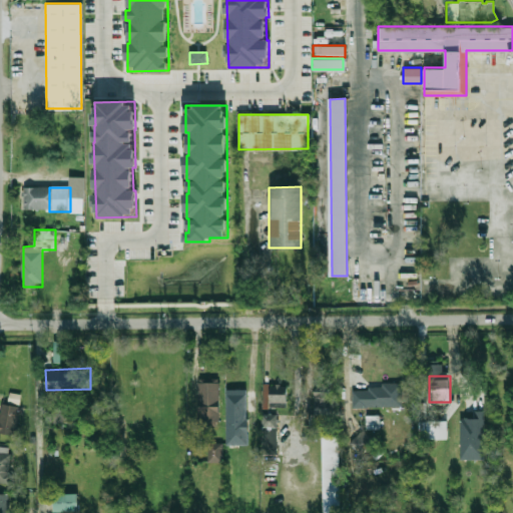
[(232,391),(232,422),(247,423),(247,411),(255,412),(255,378),(250,378),(250,391),(232,391)]
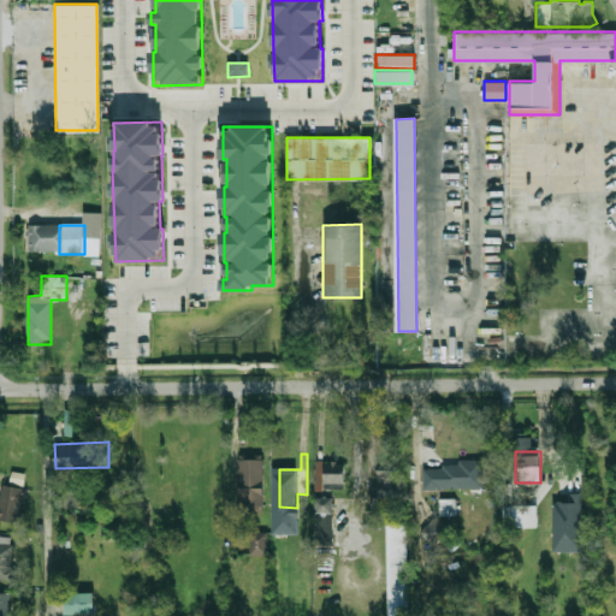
[(238,510),(264,510),(264,458),(238,458),(238,510)]
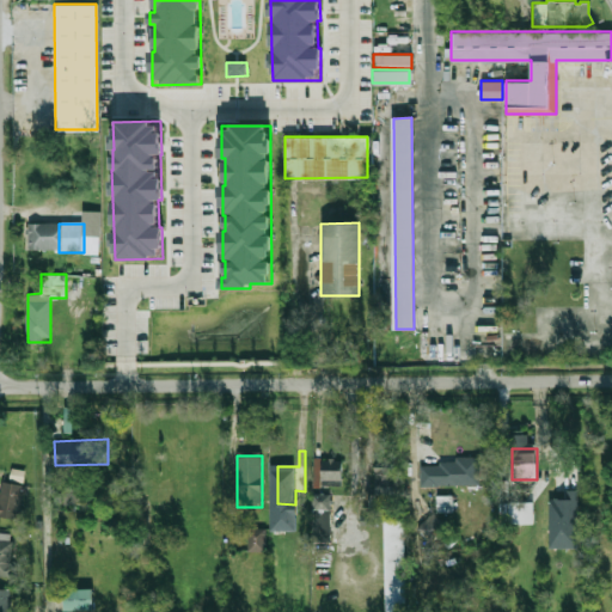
[(343,459),(322,459),(322,483),(343,483),(343,459)]
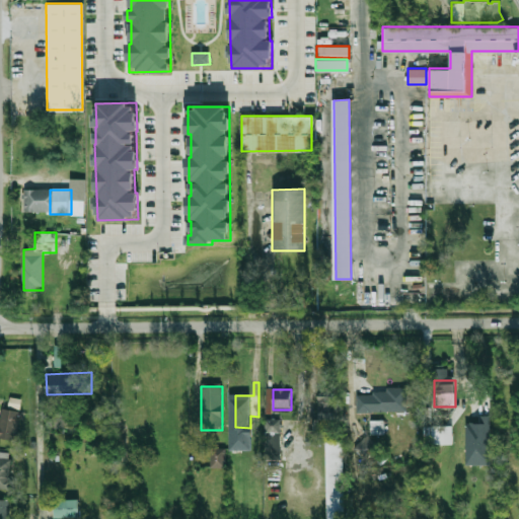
[(403,391),(357,391),(357,412),(403,412),(403,391)]
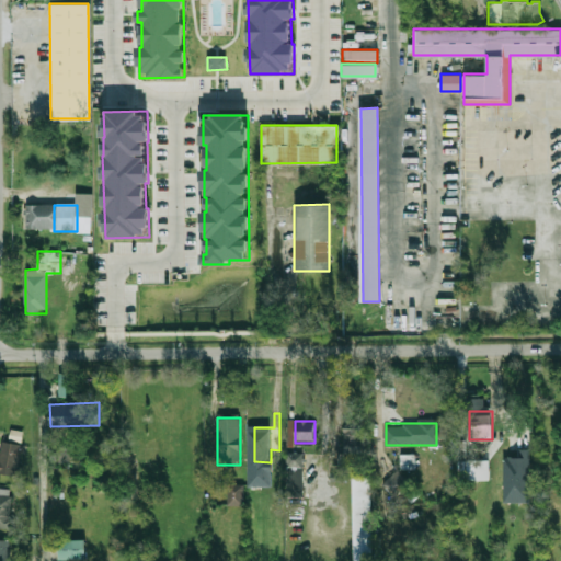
[(344,451),(363,451),(363,427),(344,427),(344,451)]
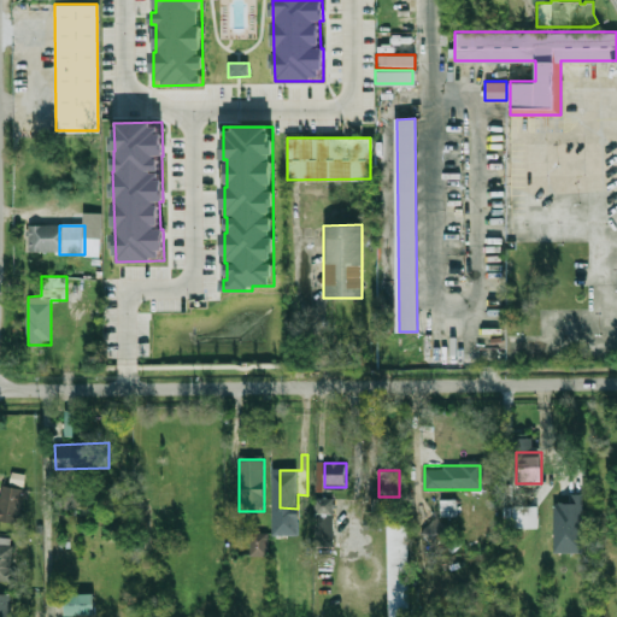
[(25,486),(25,474),(11,472),(11,485),(25,486)]
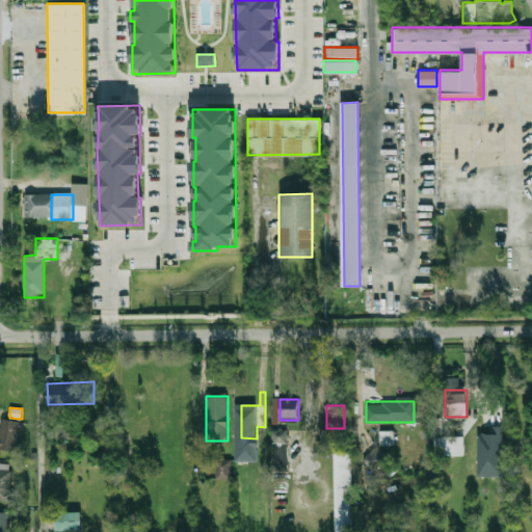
[(0,451),(18,451),(18,419),(0,419),(0,451)]
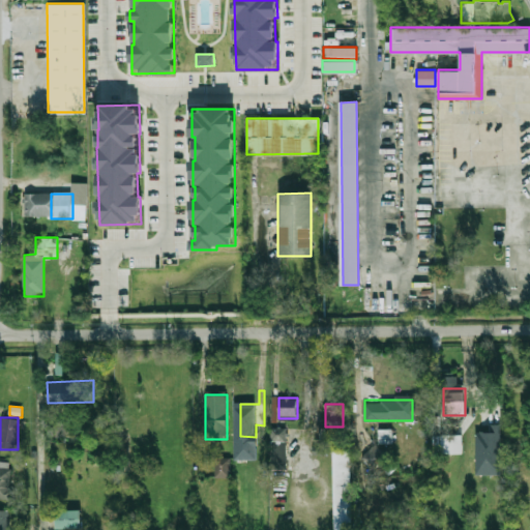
[(475,433),(476,475),(501,474),(500,425),(491,425),(491,432),(475,433)]
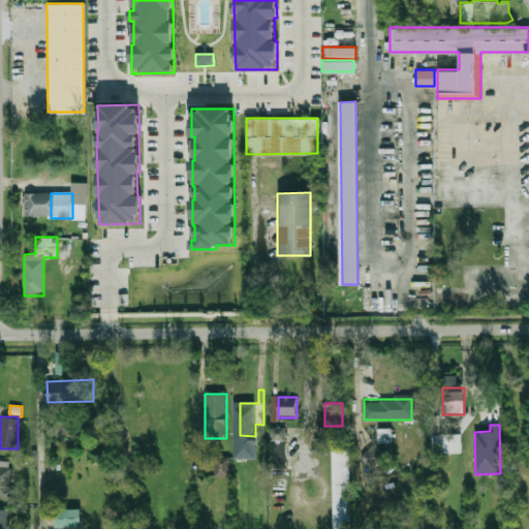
[(286,427),(270,427),(270,468),(286,468),(286,427)]
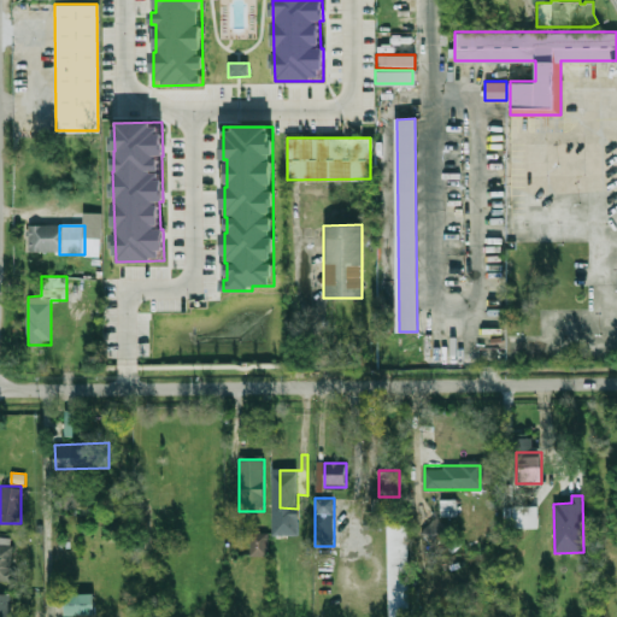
[(456,500),(441,500),(441,516),(456,516),(456,500)]
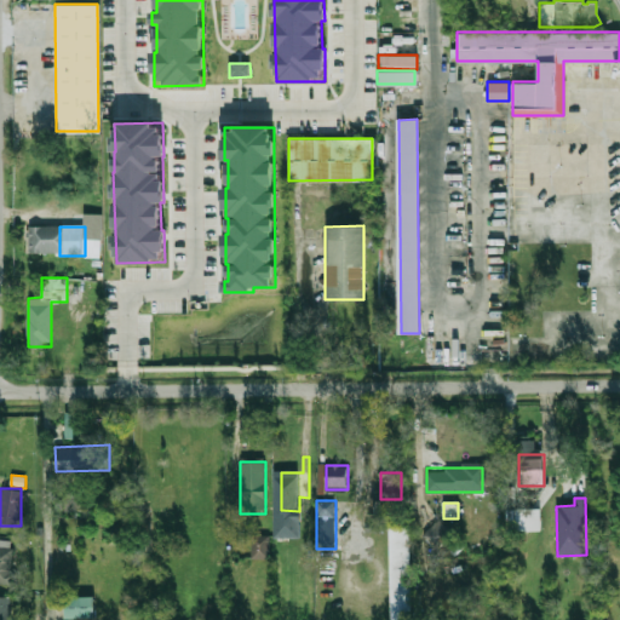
[(526,509),(507,509),(507,530),(526,530),(526,509)]
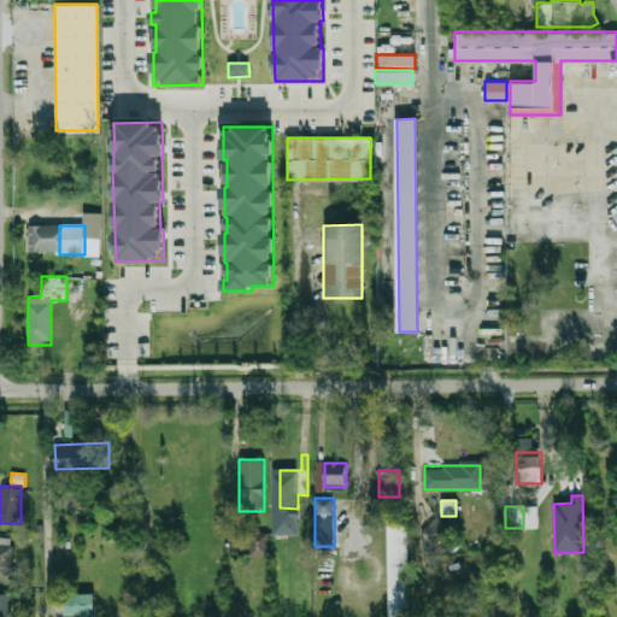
[(421,535),(438,548),(450,530),(434,518),(421,535)]
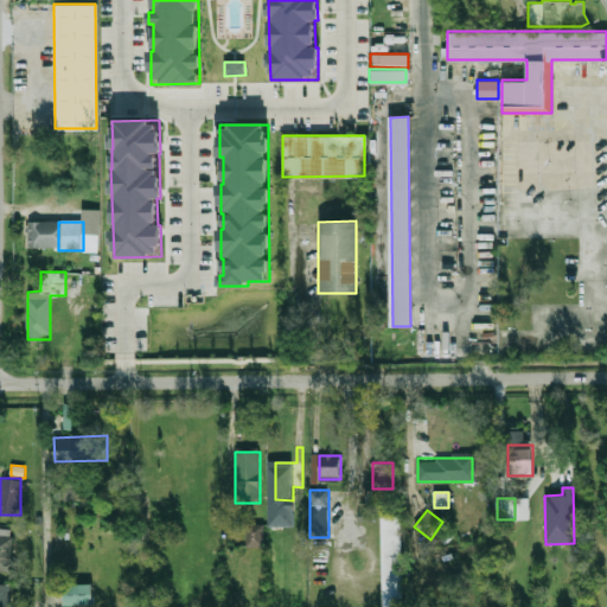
[(401,606),(401,516),(382,516),(382,606),(401,606)]
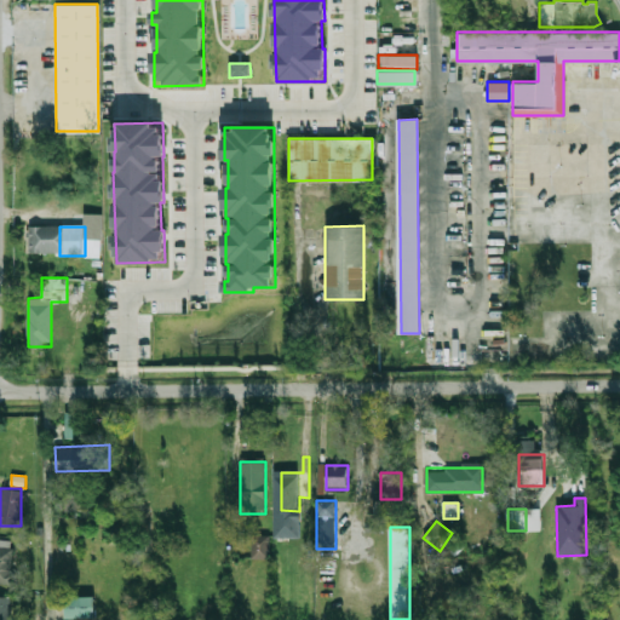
[(268,557),(268,537),(253,537),(253,557),(268,557)]
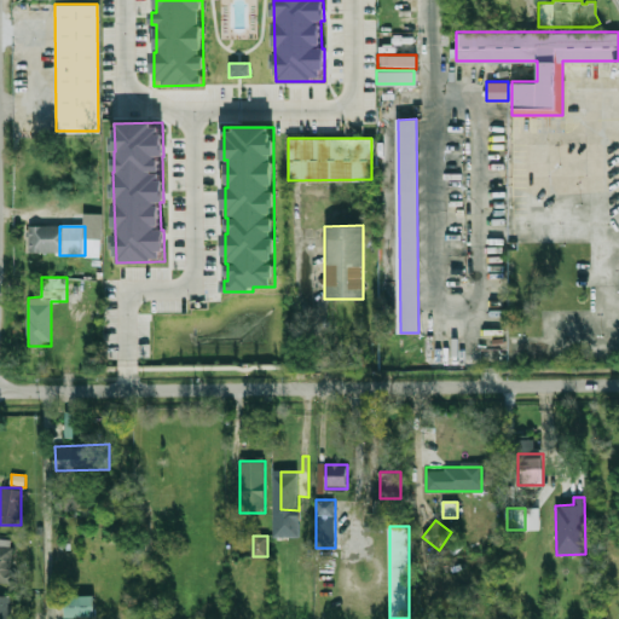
[(0,583),(13,583),(13,541),(0,541),(0,583)]
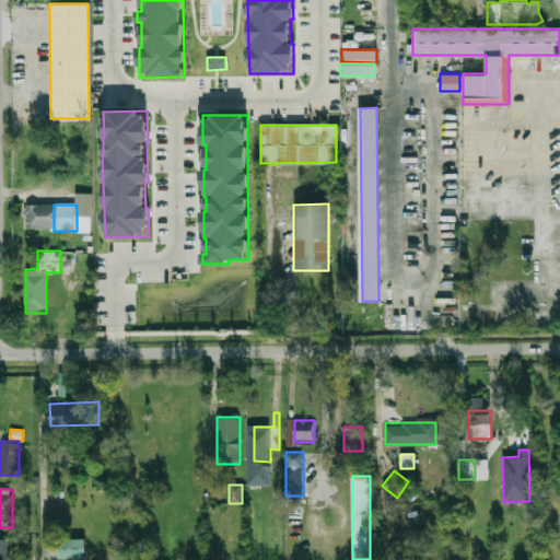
[(86,558),(85,538),(59,539),(59,558),(86,558)]
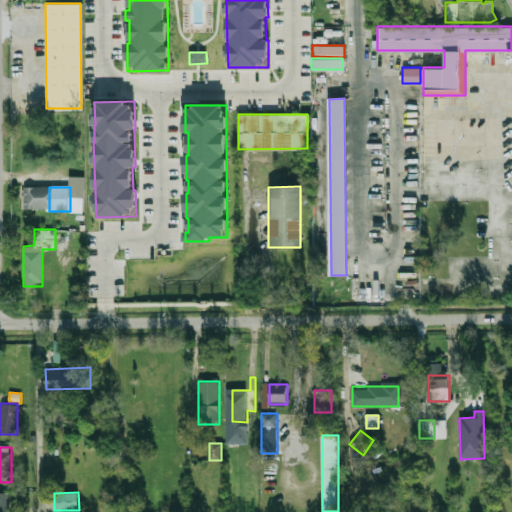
[(0,511),(9,511),(9,493),(0,493),(0,511)]
